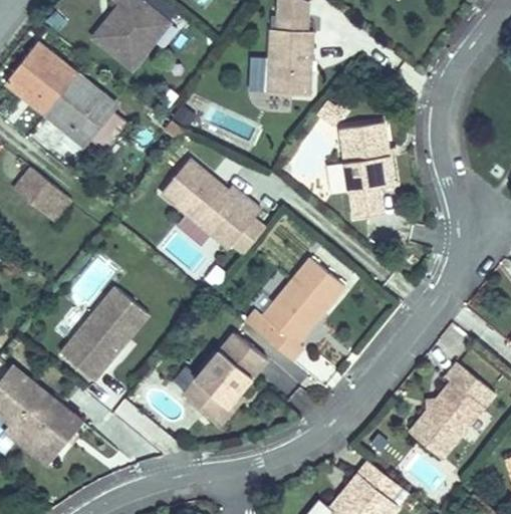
[(131,69),(168,21),(140,0),(112,0),(117,3),(107,15),(111,18),(105,25),(102,22),(90,37),(131,69)]
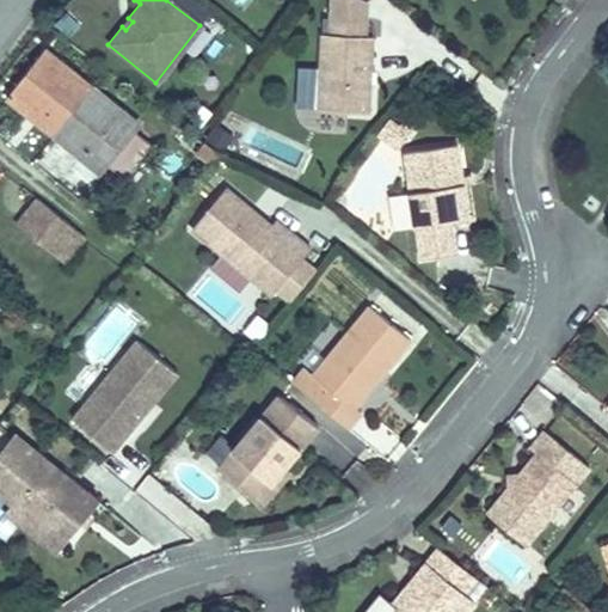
[(363,18),(364,1),(360,0),(327,0),(326,35),(319,34),(315,110),(366,112),(370,36),(363,36),(364,18),(363,18)]
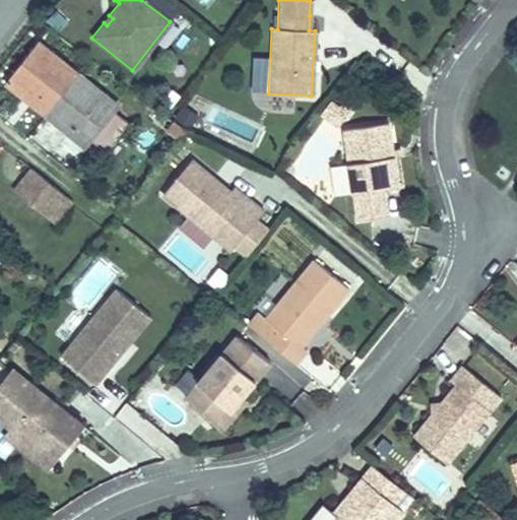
[(107,25),(113,18),(109,15),(104,22),(107,25)]
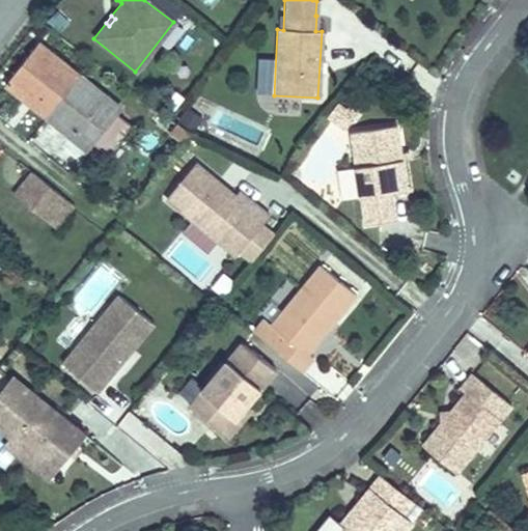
[(117,107),(37,44),(4,85),(59,130),(62,127),(71,133),(68,136),(84,149),(90,141),(96,134),(104,124),(117,107)]
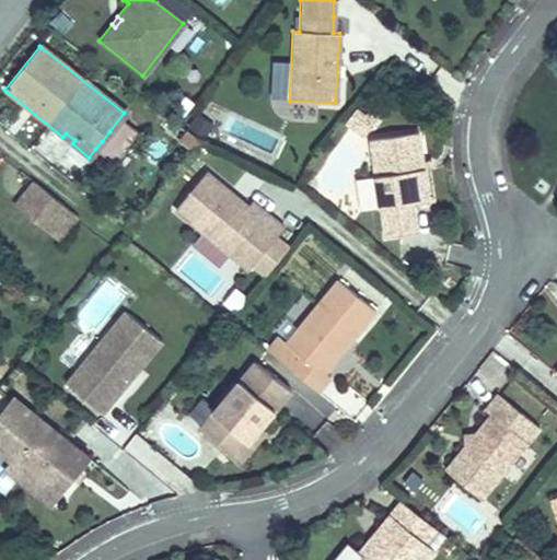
[(362,138),(370,124),(349,113),(341,127),(362,138)]
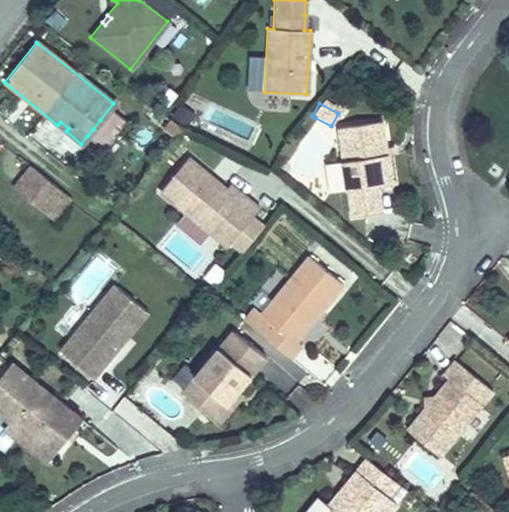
[(182,128),(168,119),(163,127),(176,136),(182,128)]
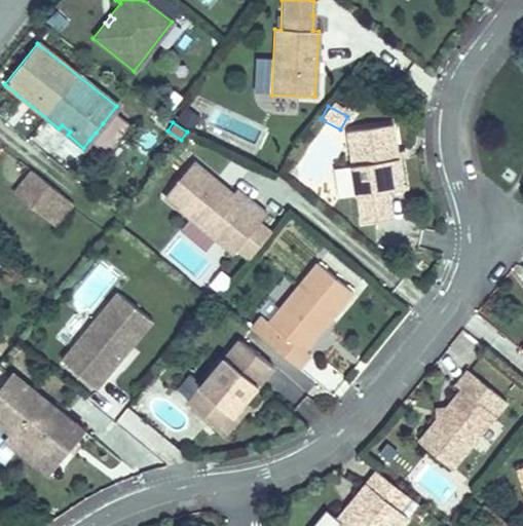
[(101,149),(114,133),(103,123),(96,133),(89,140),(101,149)]
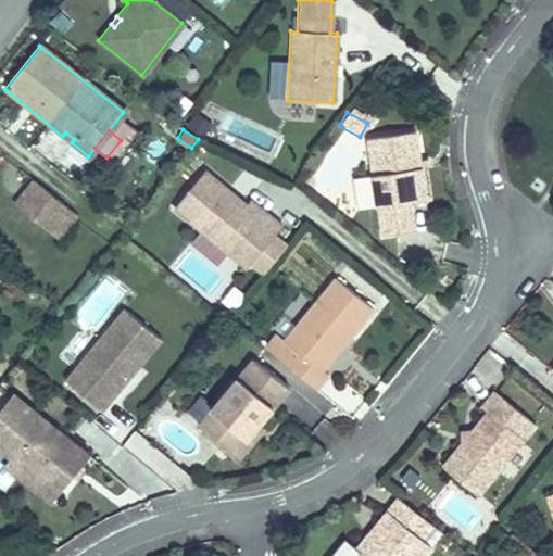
[(417,160),(413,130),(366,138),(381,236),(412,230),(407,203),(424,200),(418,167),(417,160)]
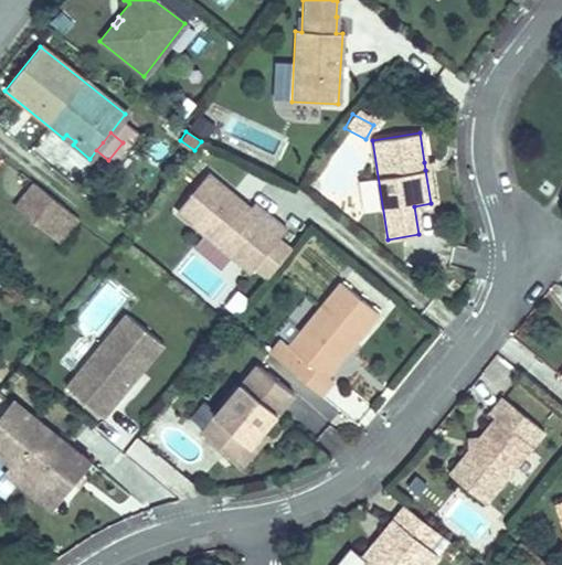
[(75,141),(66,135),(63,138),(73,145),(75,141)]
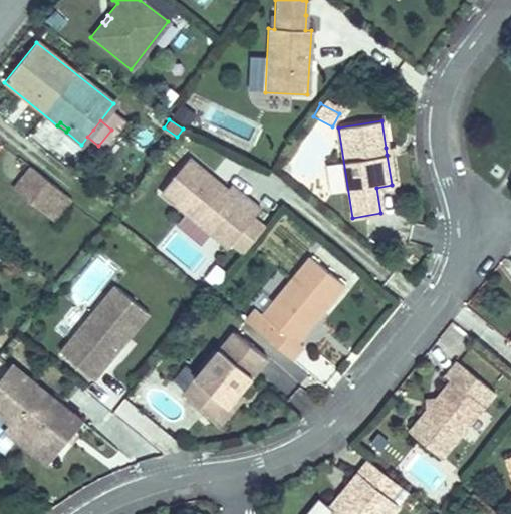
[(227,248),(258,209),(230,185),(226,190),(187,158),(159,192),(227,248)]
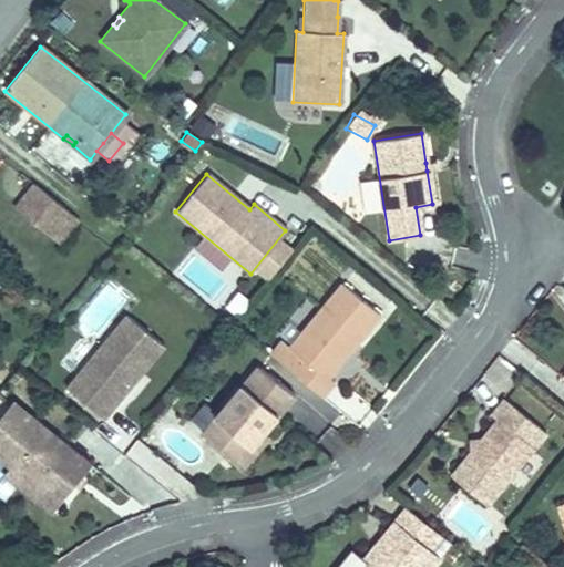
[(69,213),(32,184),(13,209),(49,237),(69,213)]
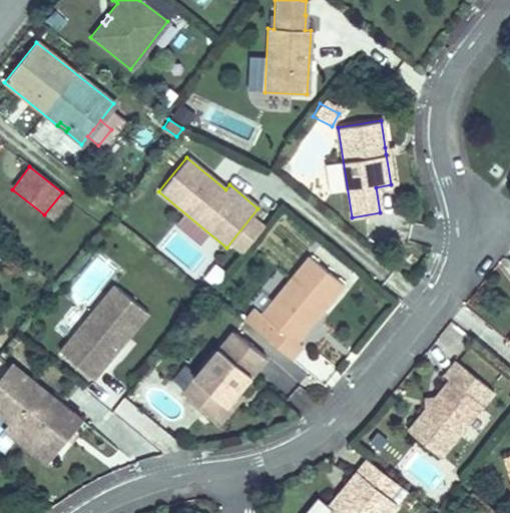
[(52,220),(70,198),(62,192),(44,214),(52,220)]
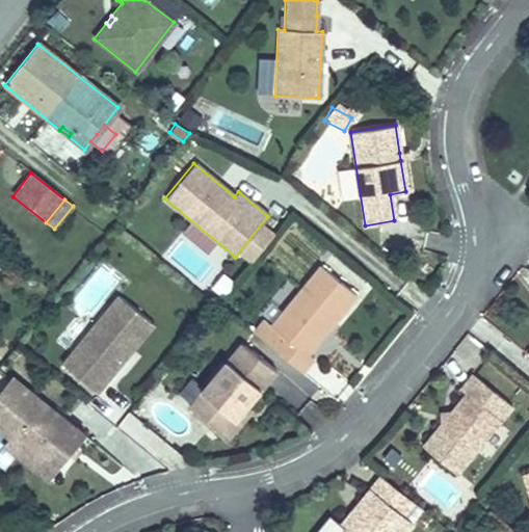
[(306,354),(354,294),(319,266),(271,326),(263,320),(253,334),(300,372),(312,358),(306,354)]
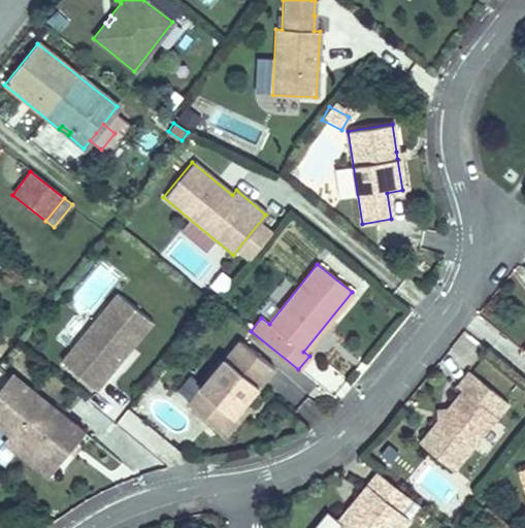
[(128,350),(151,322),(117,293),(61,362),(95,390),(122,357),(120,355),(126,348),(128,350)]
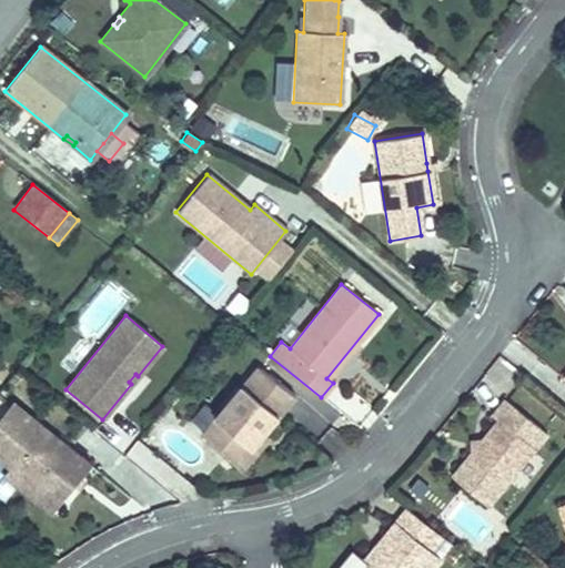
[(261,434),(293,396),(258,367),(201,435),(236,465),(261,434)]
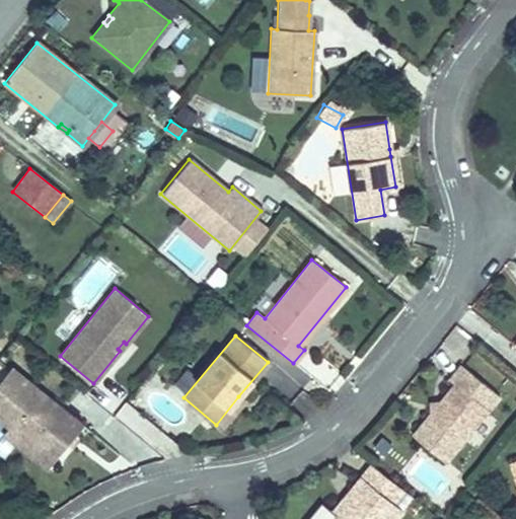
[(120,351),(126,344),(124,342),(118,349),(120,351)]
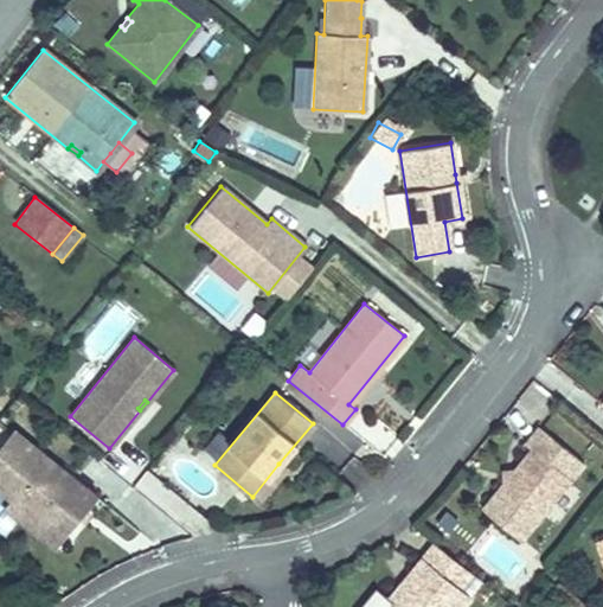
[(519,541),(582,464),(538,427),(524,445),(531,449),(513,471),(514,481),(502,483),(481,510),(519,541)]
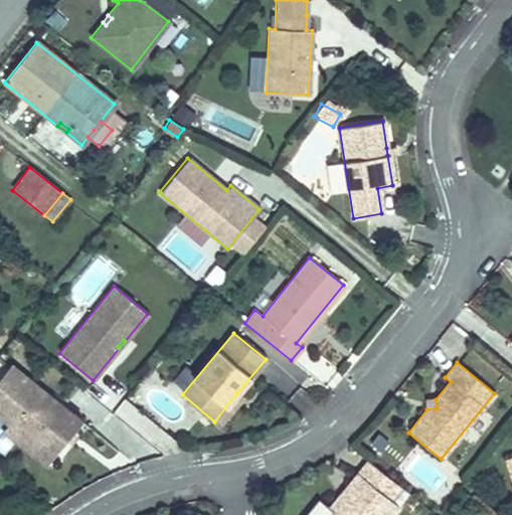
[(81,422),(10,364),(0,376),(0,405),(57,452),(81,422)]
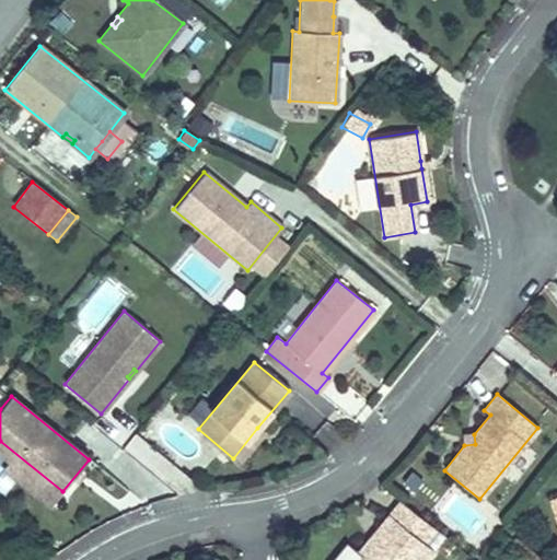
[(238,462),(263,432),(257,428),(233,458),(238,462)]
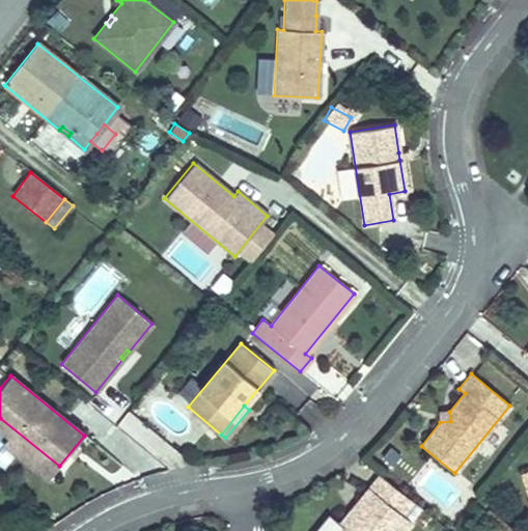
[(450,421),(449,412),(439,413),(440,422),(450,421)]
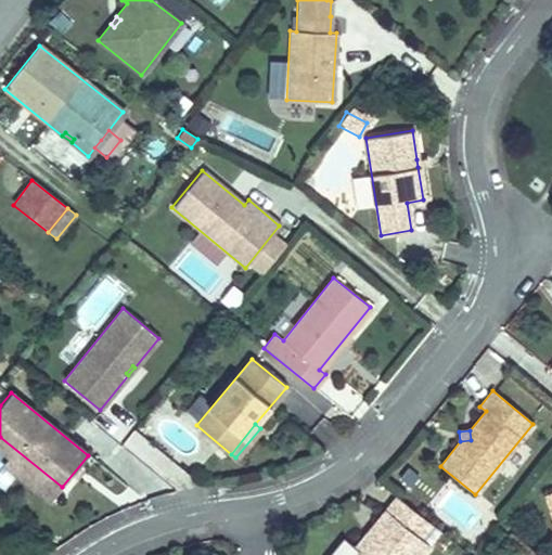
[(50,502),(62,487),(0,437),(0,449),(9,456),(2,463),(50,502)]
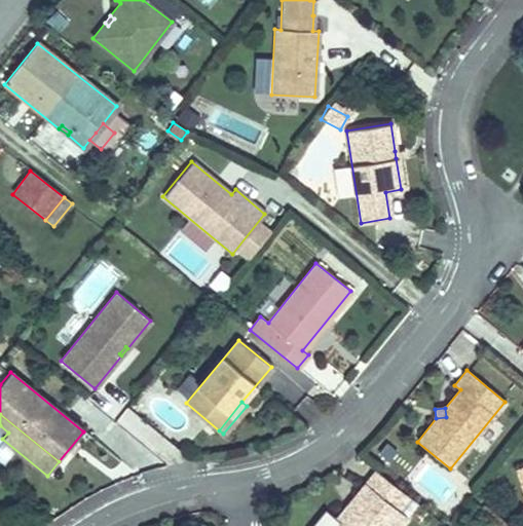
[(522,467),(514,472),(522,493),(522,467)]
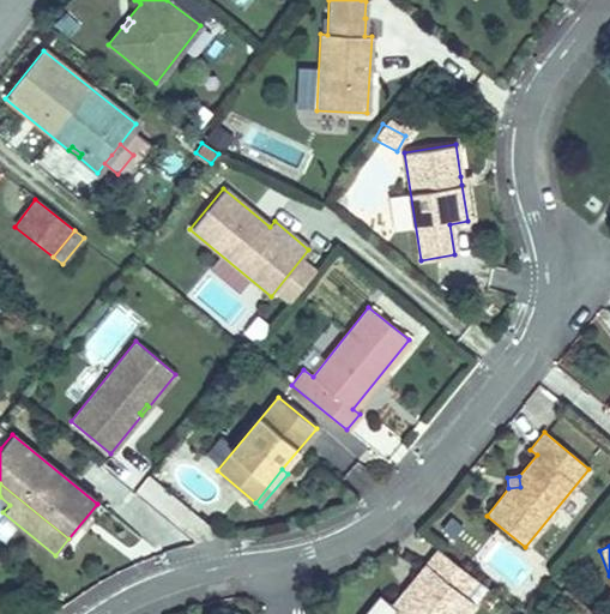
[(463,613),(472,603),(463,595),(475,579),(438,549),(411,583),(416,585),(409,594),(404,590),(385,613),(463,613)]
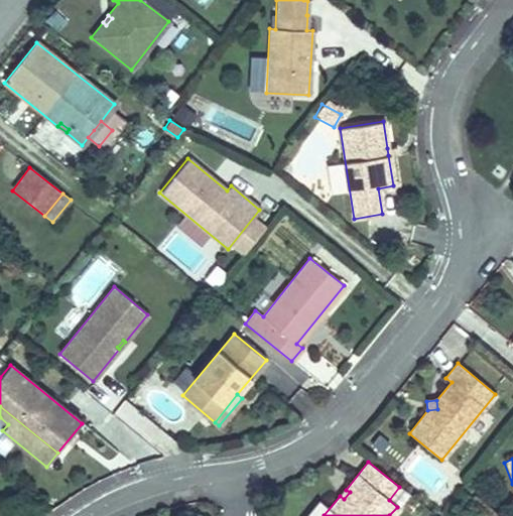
[(344,499),(350,492),(346,490),(340,496),(344,499)]
